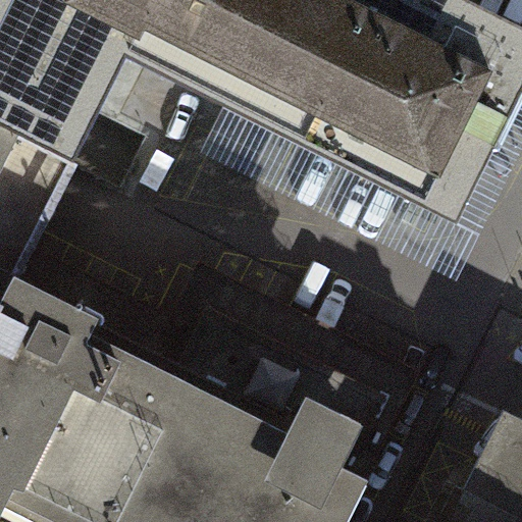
[(0,0),(0,125),(70,161),(75,164),(127,58),(227,108),(458,223),(521,96),(521,28),(466,0),(0,0)]
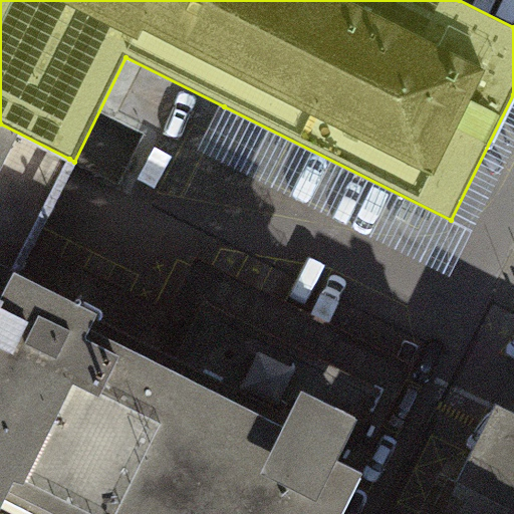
[(513,94),(451,220),(224,106),(202,150),(449,274),(513,145),(513,94)]
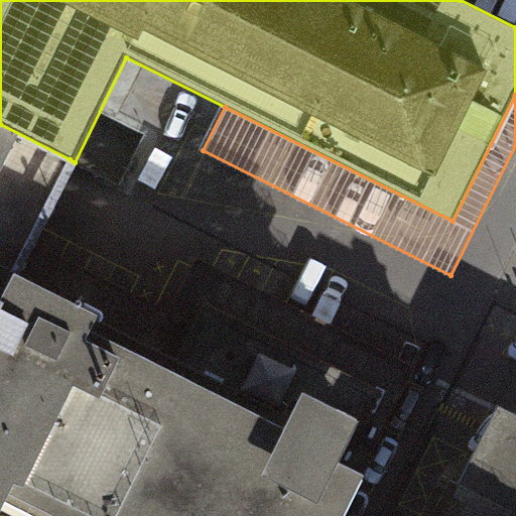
[(72,515),(342,515),(363,474),(337,461),(373,388),(213,307),(176,381),(86,337),(97,314),(12,272),(28,240),(45,207),(70,159),(0,124),(0,509),(4,502),(12,486),(72,515)]
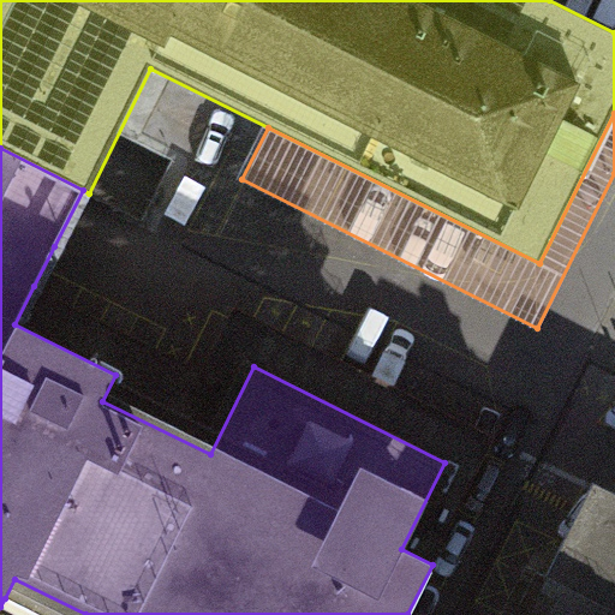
[(401,549),(433,565),(497,437),(236,306),(203,370),(34,286),(15,324),(115,375),(102,401),(210,454),(254,366),(445,463),(401,549)]
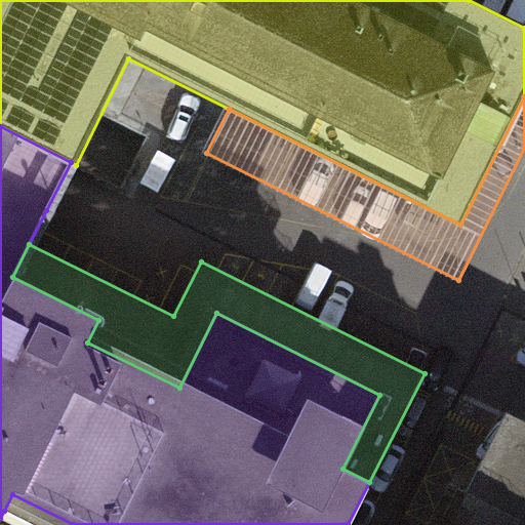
[(524,377),(508,413),(524,421),(524,377)]
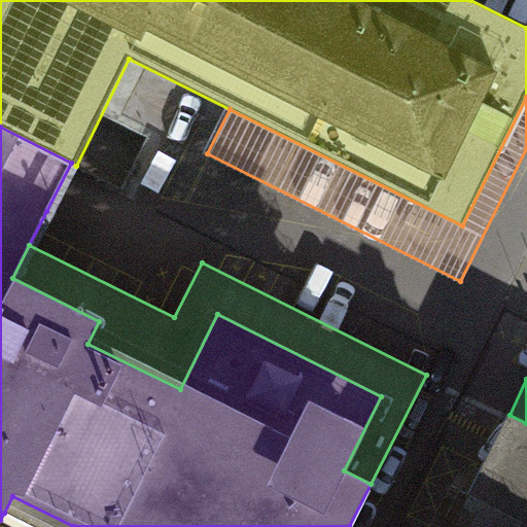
[(526,526),(526,423),(510,415),(453,526),(526,526)]
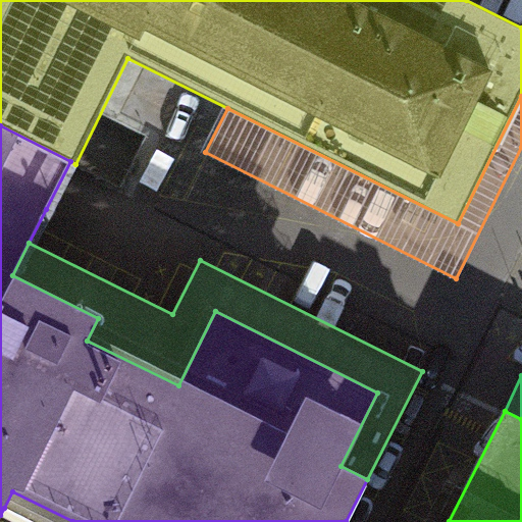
[(32,521),(72,521),(12,491),(4,508),(32,521)]
